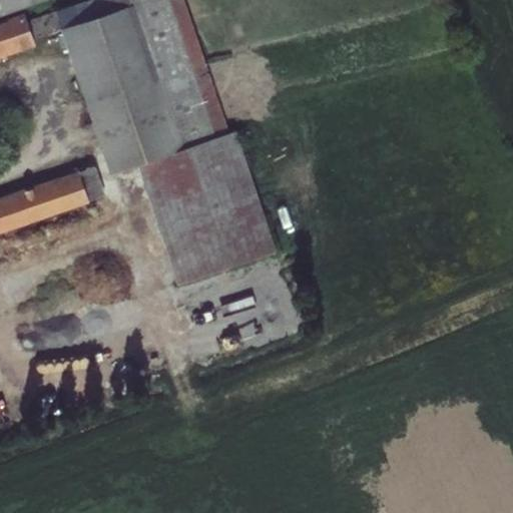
[(0,0),(0,14),(42,0),(0,0)]
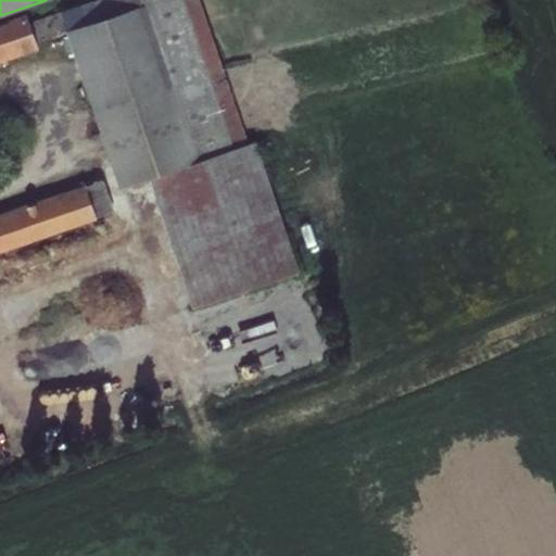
[(76,57),(122,187),(151,178),(250,143),(200,0),(92,0),(30,22),(37,41),(66,30),(68,36),(76,57)]
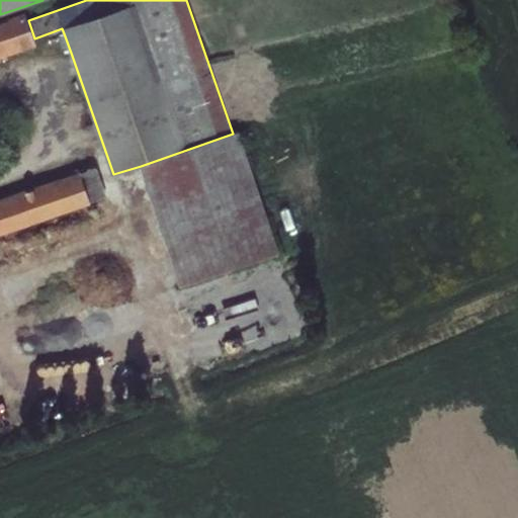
[(28,20),(26,12),(0,20),(0,58),(36,45),(34,38),(28,20)]
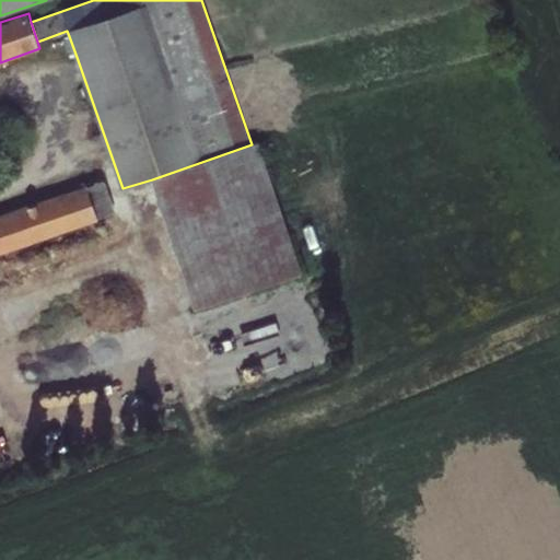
[(77,57),(69,36),(62,38),(70,59),(77,57)]
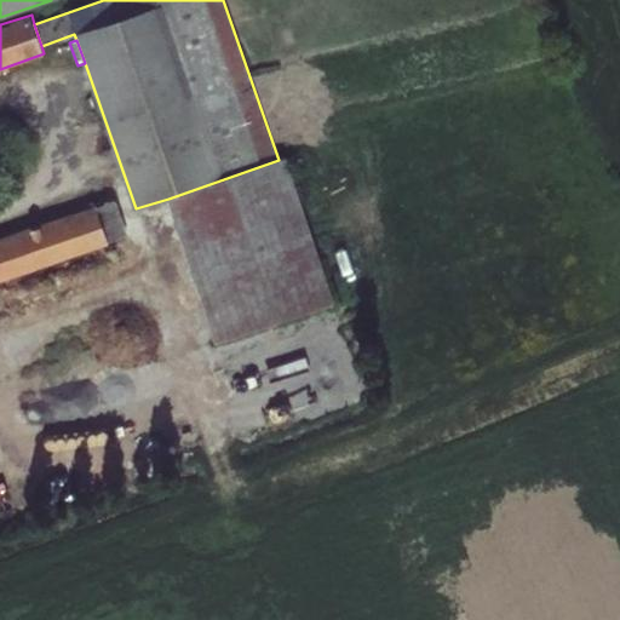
[(332,303),(288,158),(279,160),(168,199),(213,344),(332,303)]
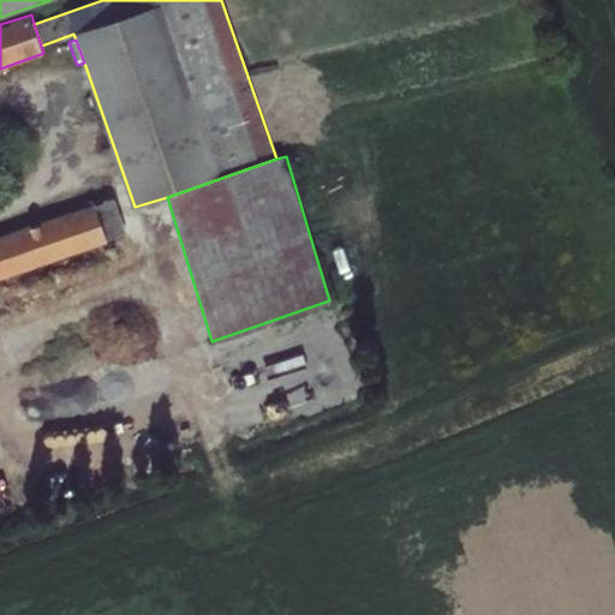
[(115,199),(97,207),(109,240),(127,233),(115,199)]
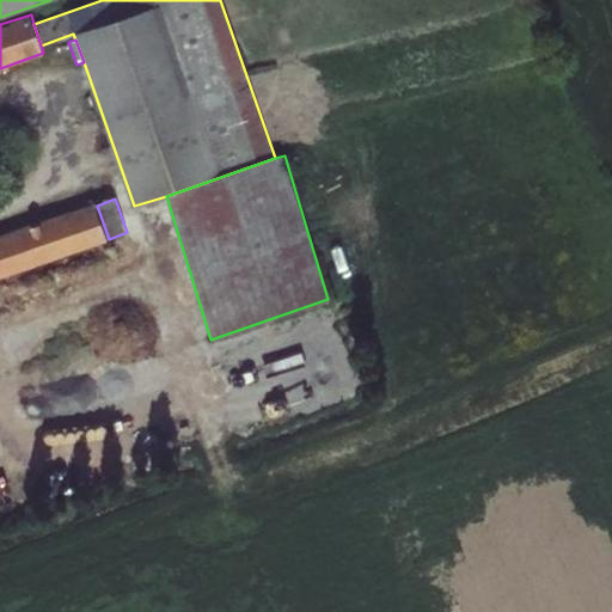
[(96,203),(0,234),(0,277),(109,240),(109,239),(97,206),(96,203)]
